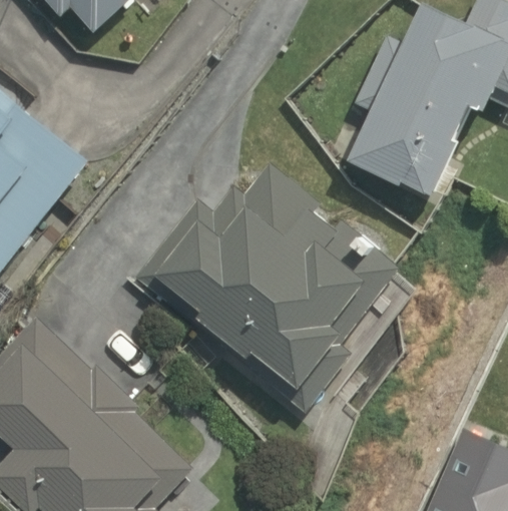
[(45,0),(59,15),(68,7),(95,36),(134,0),(45,0)]
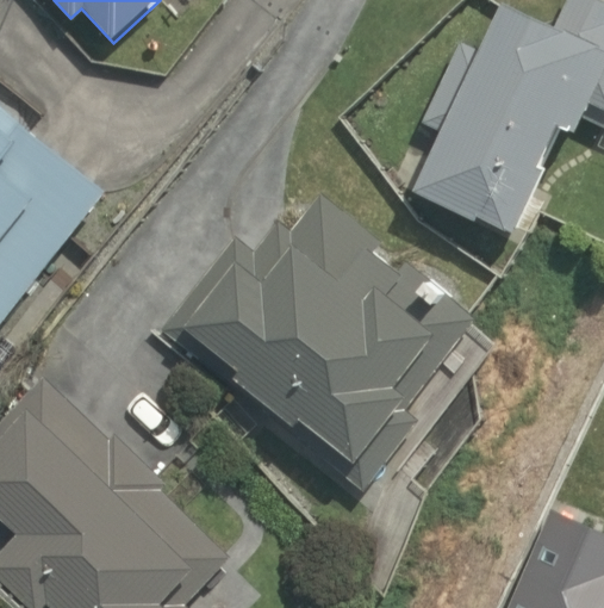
[(440,136),(413,191),(479,223),(481,216),(512,230),(564,125),(579,132),(590,107),(603,110),(603,125),(603,128),(603,1),(601,0),(565,0),(552,28),(500,2),(474,56),(452,45),(413,124),(440,136)]
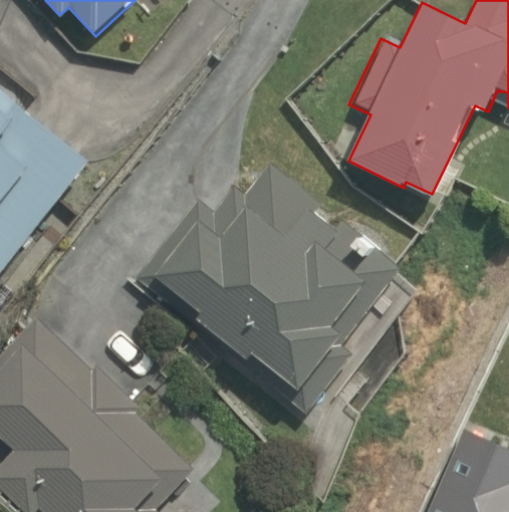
[(0,272),(89,160),(0,88),(0,272)]
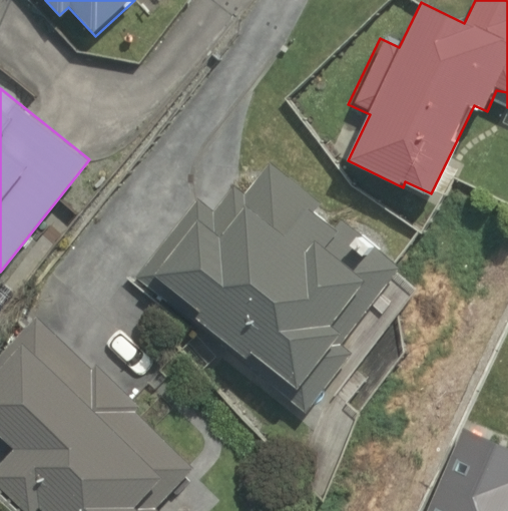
[(134,278),(303,413),(352,352),(340,342),(399,268),(338,218),(332,225),(312,209),(317,202),(270,165),(245,196),(228,183),(206,210),(194,201),(134,278)]
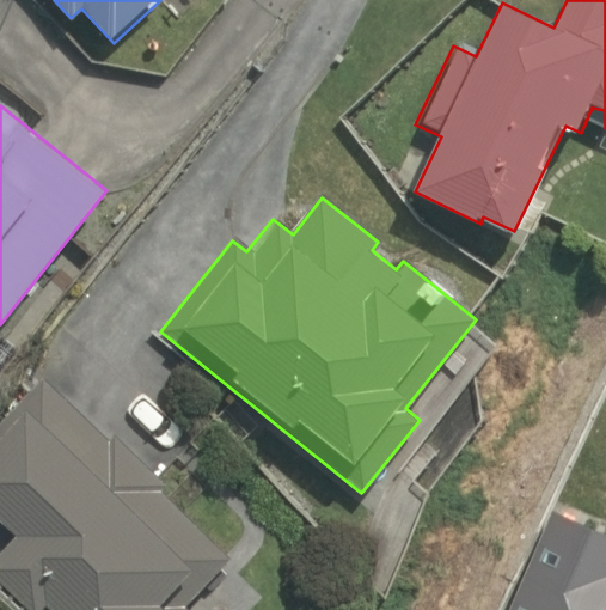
[(111,439),(42,376),(0,420),(0,519),(18,536),(0,555),(0,590),(22,609),(185,609),(184,608),(233,555),(159,486),(165,479),(116,433),(111,439)]
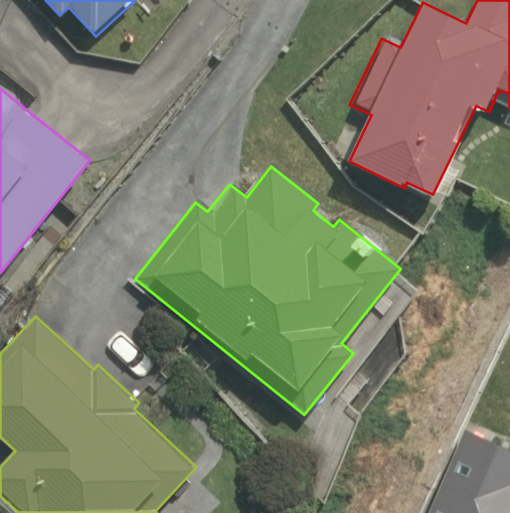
[(509,512),(509,455),(457,434),(422,512),(509,512)]
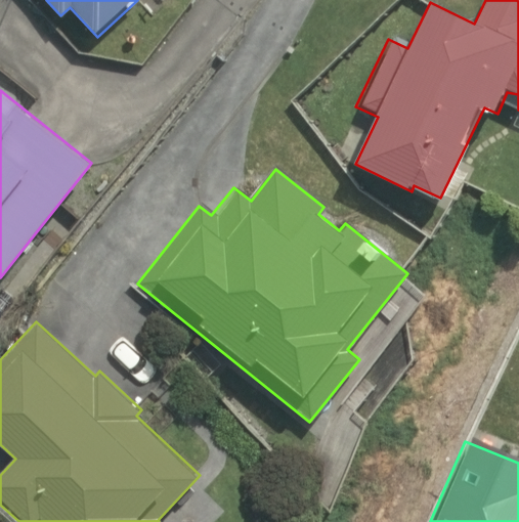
All buildings are outlined.
